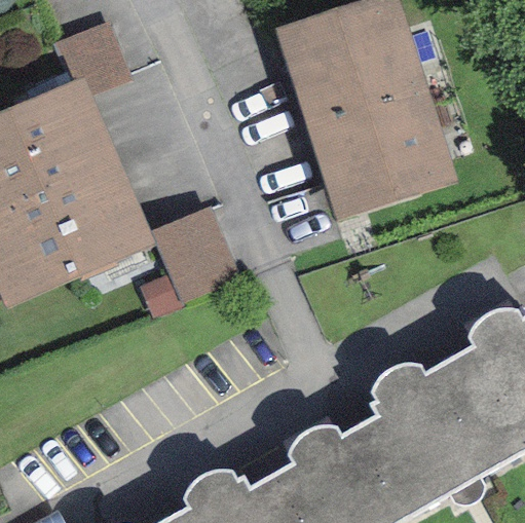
[(358,0),(274,27),(336,220),(458,180),(400,0),(358,0)]
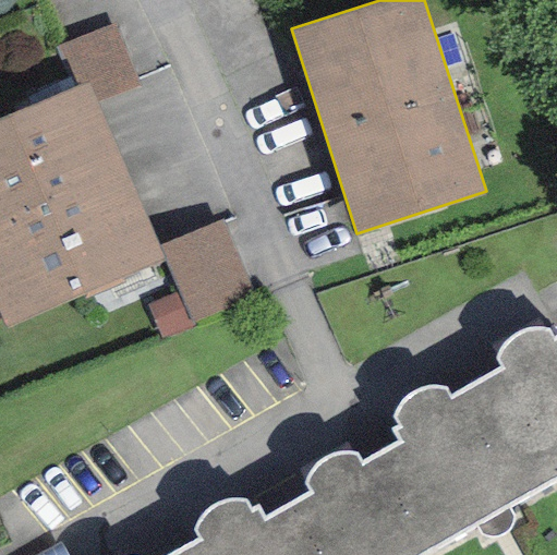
[(116,21),(60,43),(76,84),(88,80),(97,98),(138,82),(116,21)]
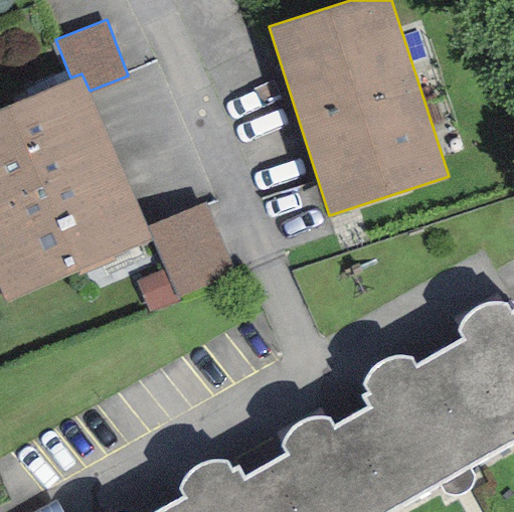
[(70,77),(0,107),(0,282),(7,300),(153,237),(148,223),(90,91),(81,73),(70,77)]
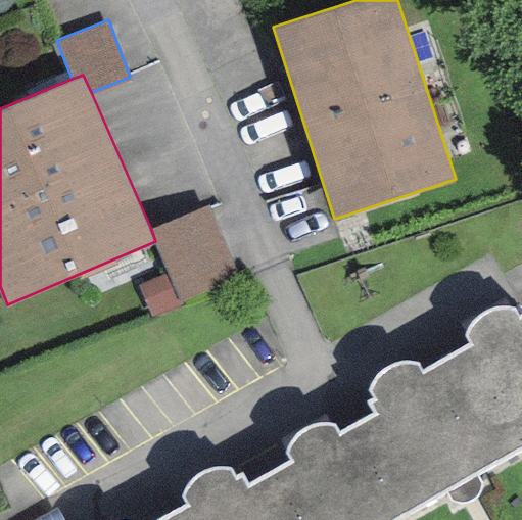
[(150,227),(155,241),(168,271),(181,303),(240,280),(210,203),(150,227)]
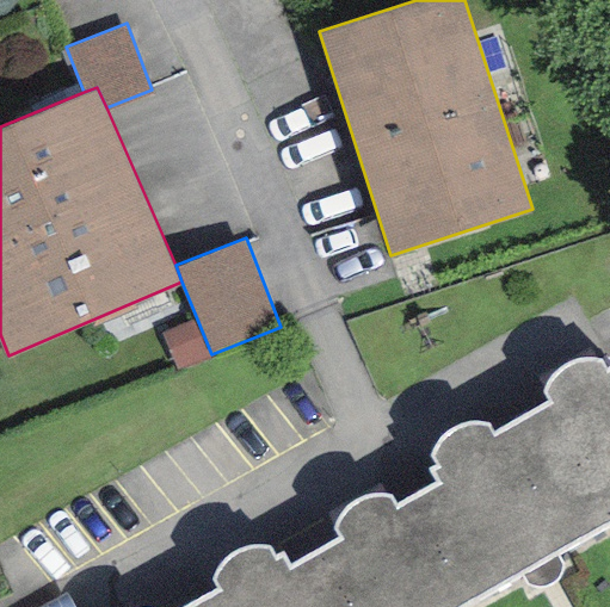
[(211,354),(196,316),(161,330),(178,367),(211,354)]
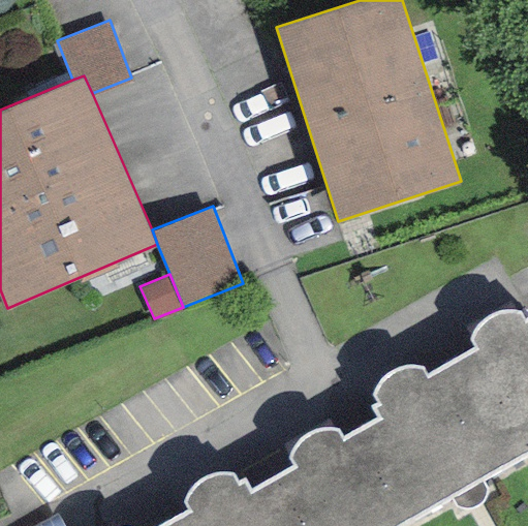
[(472,340),(476,347),(427,375),(422,366),(415,365),(407,365),(396,368),(386,372),(380,377),(378,382),(373,391),(374,395),(378,402),(374,405),(381,418),(343,438),(339,429),(333,428),(323,428),(312,432),(304,436),(298,441),(294,446),(289,455),(291,459),(294,466),(253,490),(246,478),(240,482),(239,483),(235,472),(228,472),(219,472),(208,475),(199,480),(193,485),(190,490),(185,498),(186,502),(190,509),(161,525),(394,525),(451,495),(482,476),(527,451),(527,317),(525,319),(520,310),(514,309),(505,309),(494,312),(485,317),(478,322),(475,328),(471,336),(472,340)]
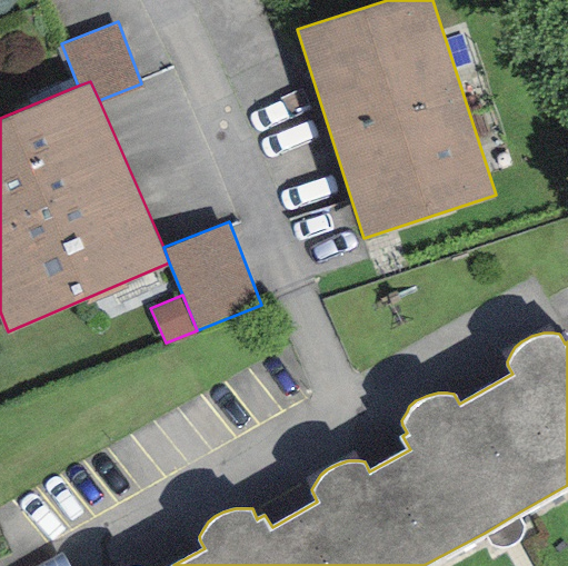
[(524,525),(518,513),(485,533),(489,539),(494,544),(498,545),(505,545),(512,544),(516,542),(521,534),(524,529),(524,525)]
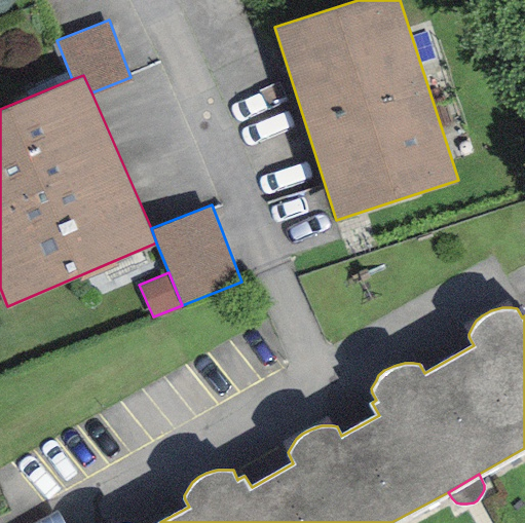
All buildings are outlined.
